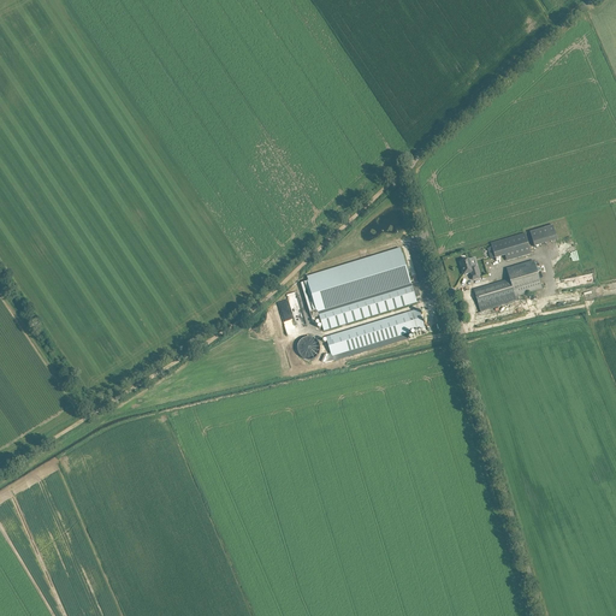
[(556,240),(551,225),(528,232),(533,248),(556,240)]
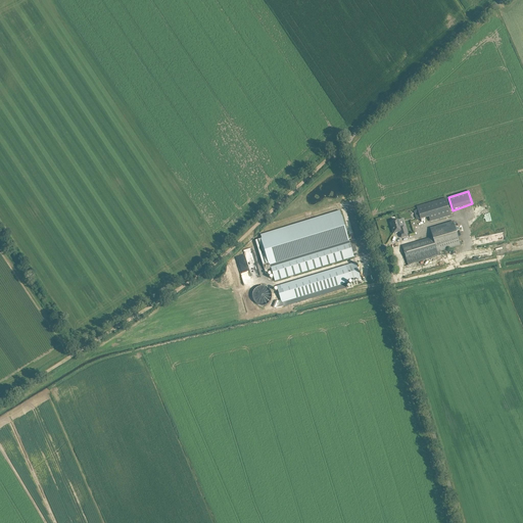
[(446,198),(417,207),(418,209),(421,220),(429,217),(449,210),(446,198)]
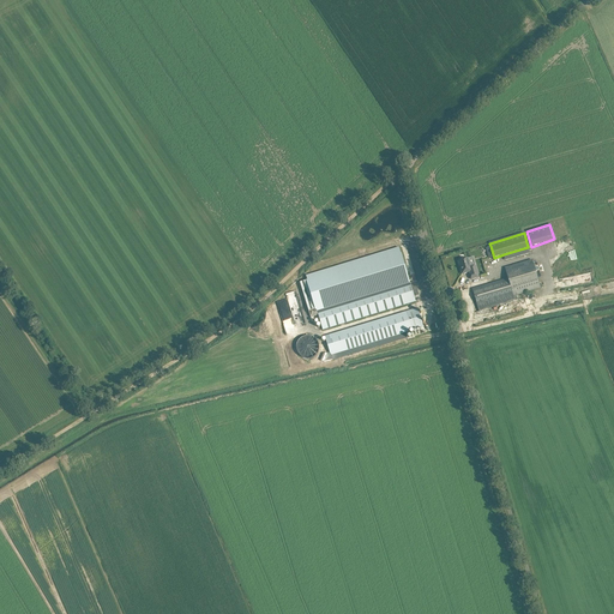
[(307,281),(300,283),(311,318),(314,317),(318,315),(319,319),(323,330),(410,304),(416,301),(414,298),(410,283),(405,270),(405,268),(402,256),(401,253),(399,247),(306,276),(307,281)]
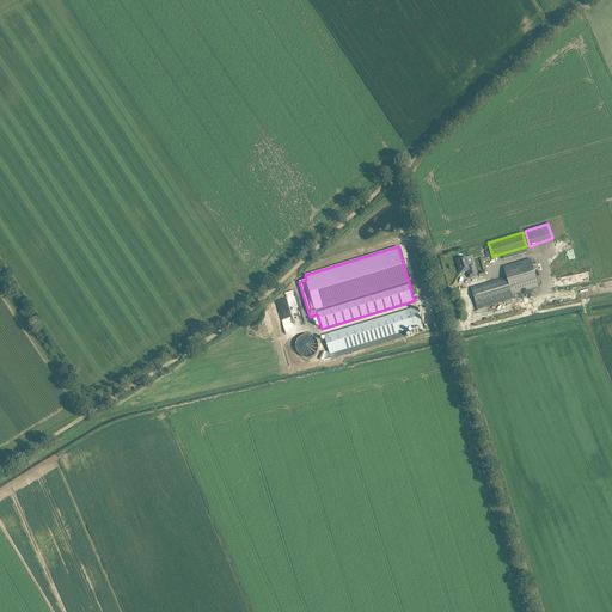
[(460,274),(469,271),(469,274),(470,279),(477,276),(473,265),(469,267),(465,258),(457,261),(460,274)]
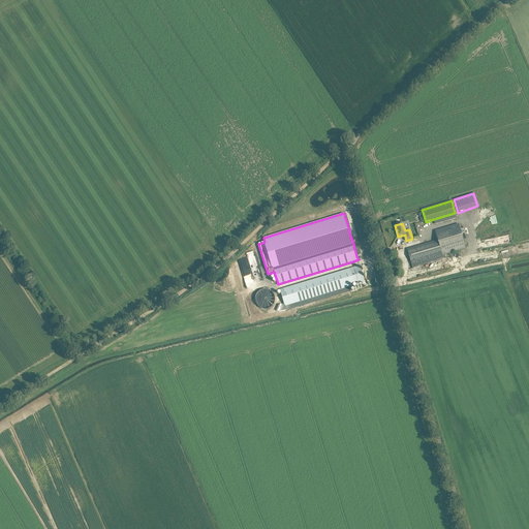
[(407,249),(412,269),(445,258),(444,254),(450,253),(450,252),(466,248),(459,224),(435,231),(438,240),(407,249)]
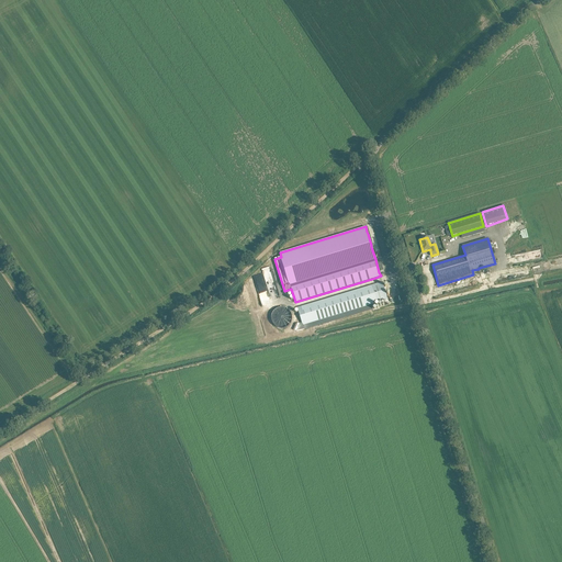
[(298,323),(294,330),(296,332),(305,328),(305,330),(308,329),(308,328),(372,310),(372,308),(372,306),(375,305),(374,303),(388,300),(382,282),(298,308),(302,323),(299,324),(298,323)]
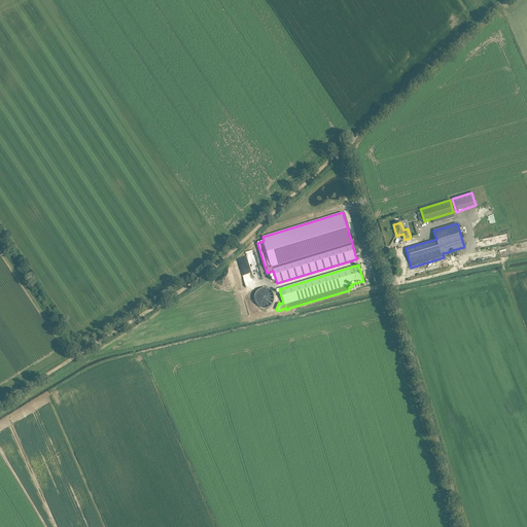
[(260,308),(265,308),(269,307),(272,305),(274,301),(274,296),(273,293),(270,289),(266,288),(261,288),(258,290),(255,293),(254,297),(255,302),(257,305),(260,308)]
